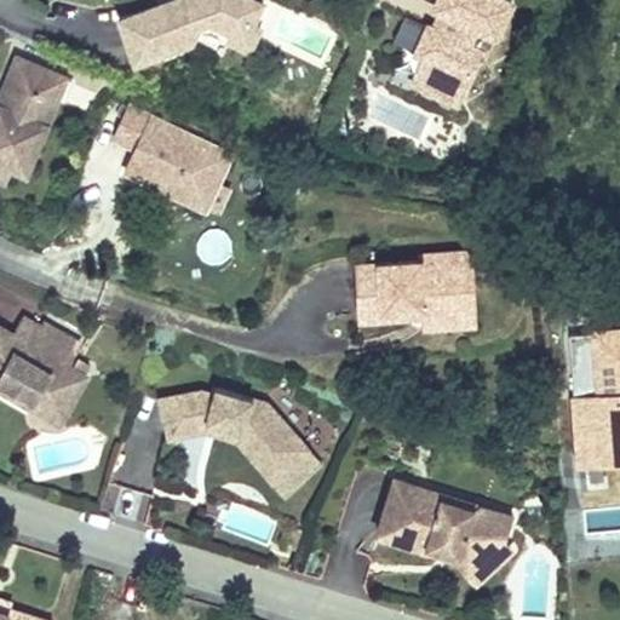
[(179,0),(178,0),(114,22),(130,65),(188,46),(195,30),(205,28),(227,38),(228,39),(248,32),(251,27),(259,10),(237,0),(191,0),(191,4),(182,6),(179,0)]
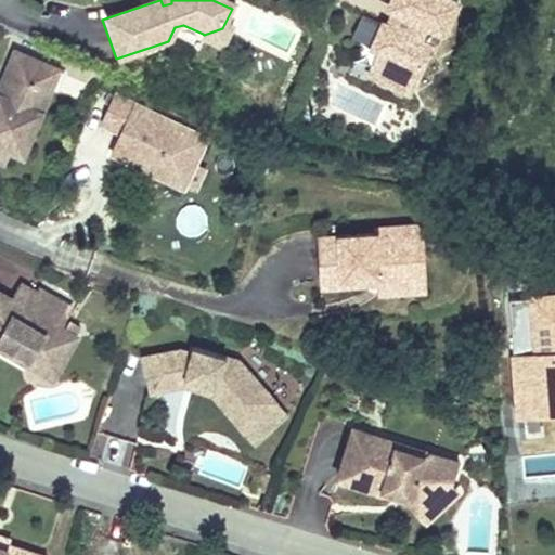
[(455,7),(442,0),(390,0),(387,10),(388,10),(396,14),(389,29),(381,25),(370,48),(377,52),(369,68),(378,81),(394,88),(409,88),(427,49),(434,52),(455,7)]
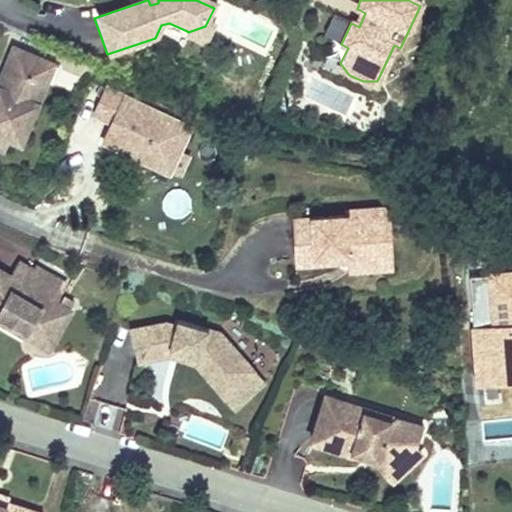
[(365,13),(358,9),(351,23),(359,27),(365,13)]
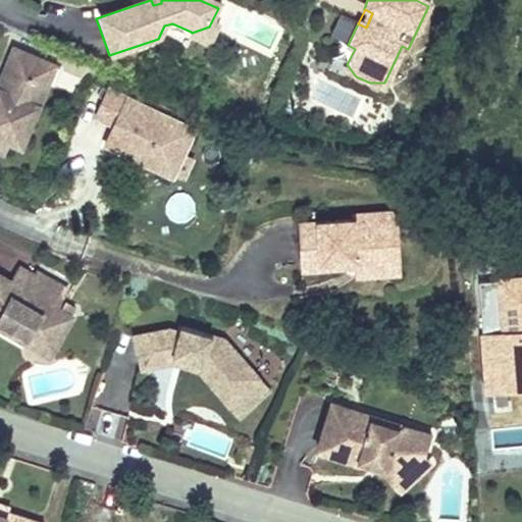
[(217,25),(211,22),(209,27),(192,33),(191,32),(188,38),(206,47),(217,25)]
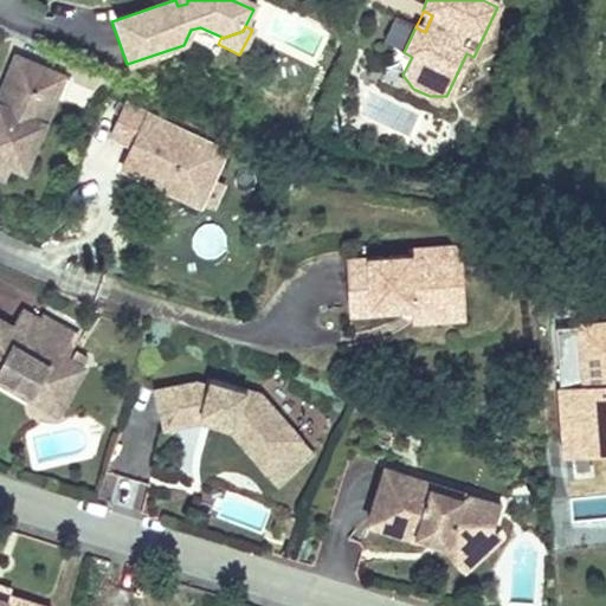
[(53,73),(12,57),(0,86),(0,92),(4,94),(0,102),(0,160),(24,171),(53,96),(45,94),(53,73)]
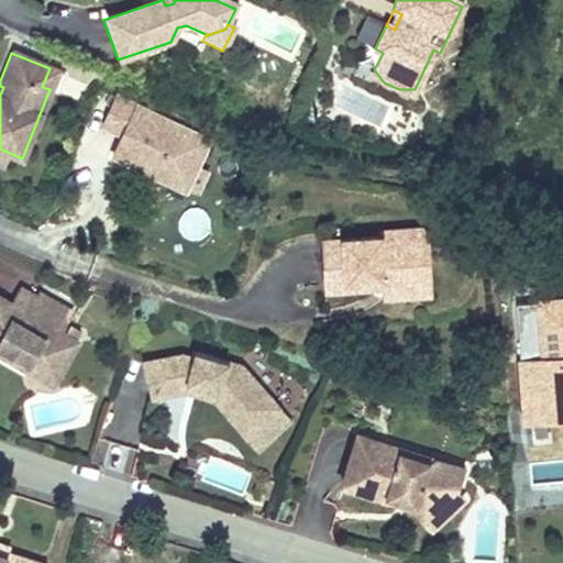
[(57,72),(50,68),(42,87),(50,89),(57,72)]
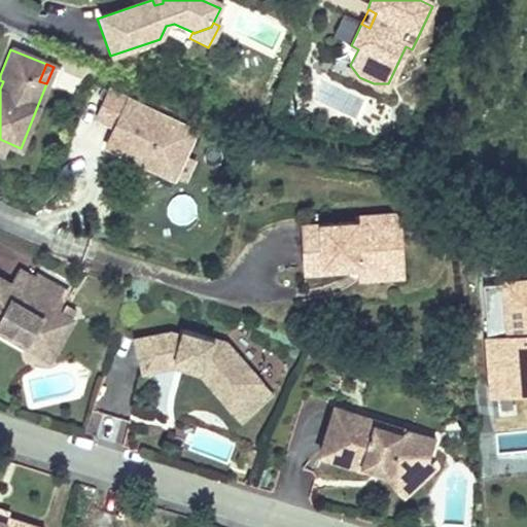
[(106,89),(93,116),(111,126),(125,97),(106,89)]
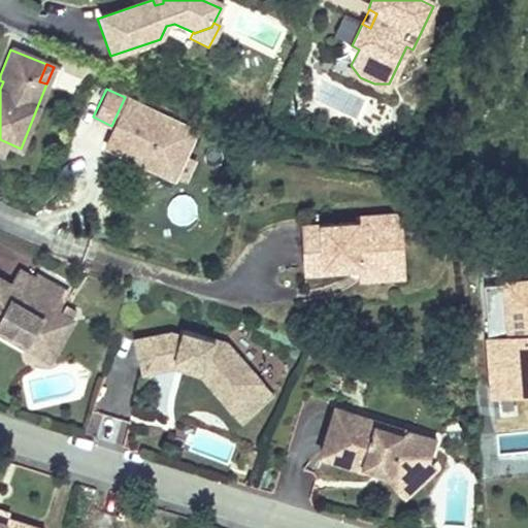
[(194,130),(125,97),(111,126),(103,143),(172,176),(194,130)]
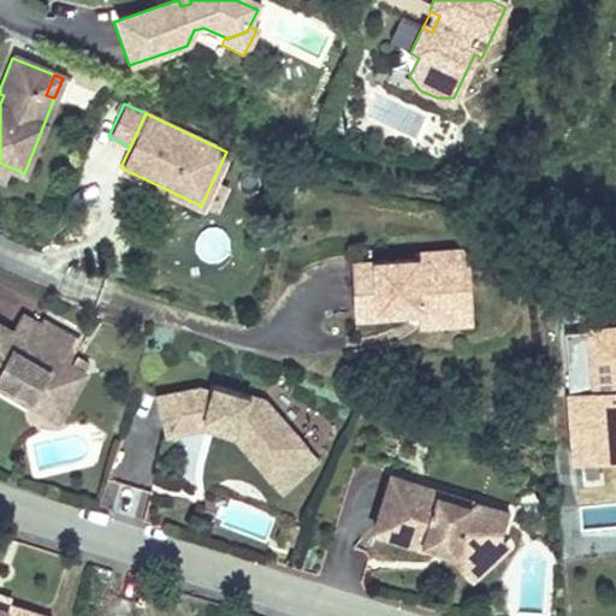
[(206,227),(197,253),(220,260),(229,235),(206,227)]
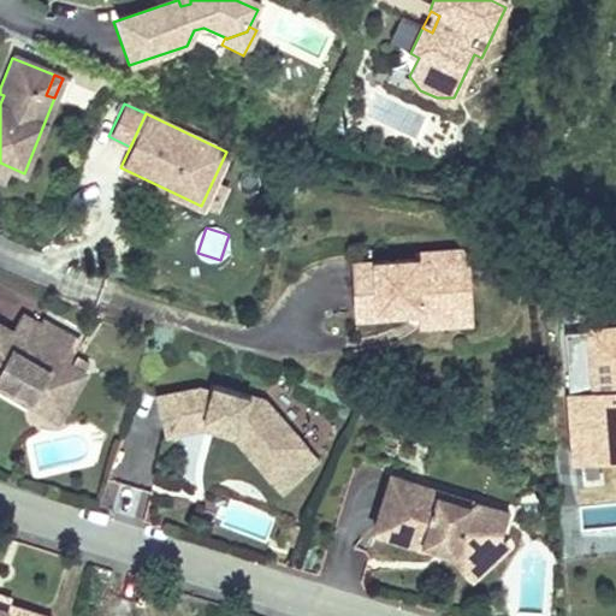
[(468,253),(442,254),(443,270),(468,267),(468,253)]
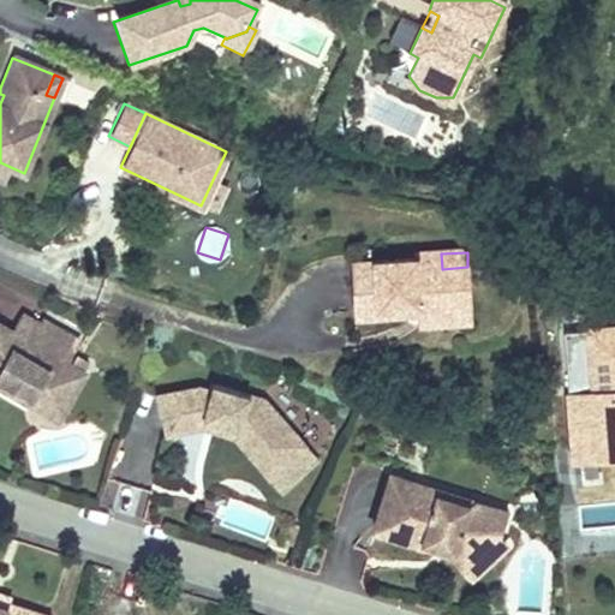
[(416,261),(353,263),(356,318),(402,316),(402,306),(418,306),(418,315),(470,312),(467,267),(442,269),(441,254),(416,255),(416,261)]
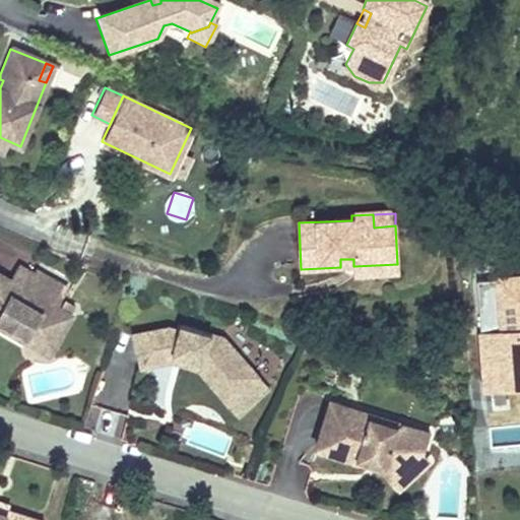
[(353,259),(340,259),(340,267),(353,266),(353,259)]
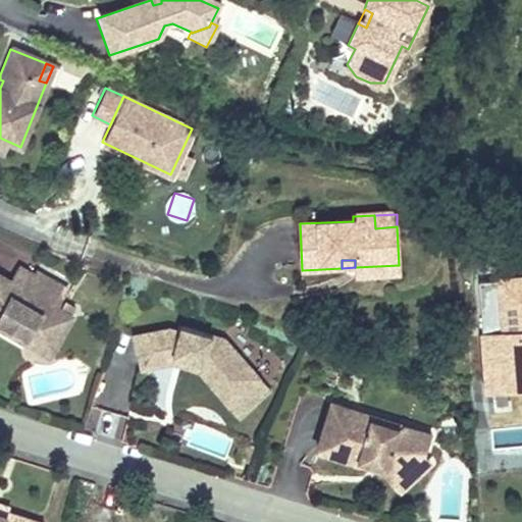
[(399,265),(355,267),(356,276),(399,274),(399,265)]
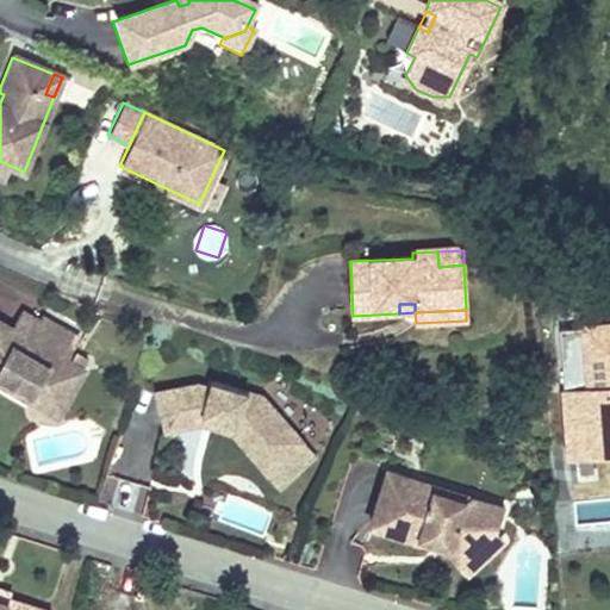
[(22,315),(12,331),(22,336),(18,342),(26,347),(39,324),(22,315)]
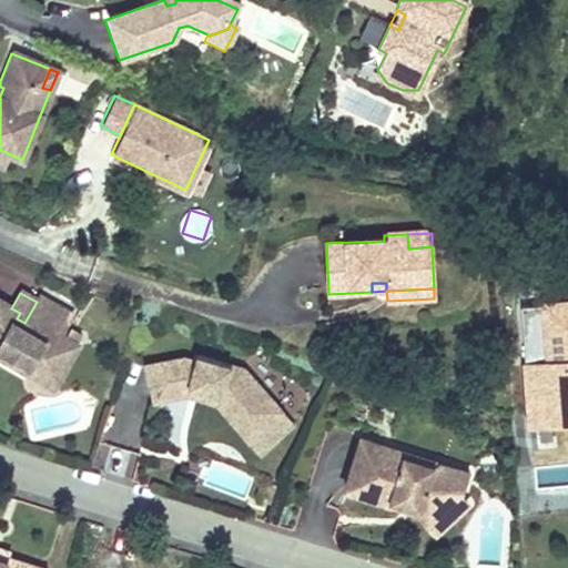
[(73,315),(40,296),(37,302),(24,323),(17,318),(20,313),(11,308),(0,301),(0,351),(30,368),(28,373),(54,388),(79,346),(78,345),(82,336),(71,330),(66,338),(61,336),(73,315)]
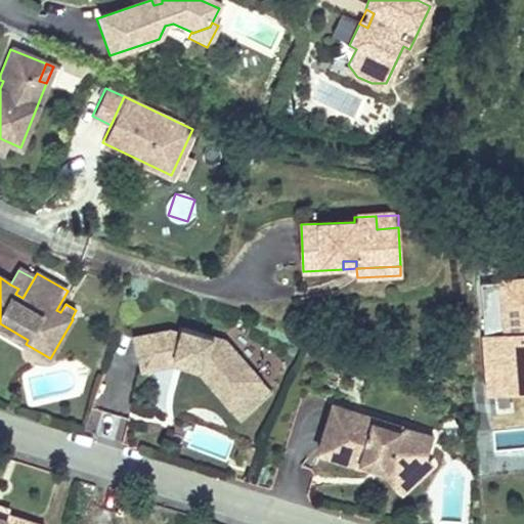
[(0,323),(0,330),(26,344),(28,340),(0,323)]
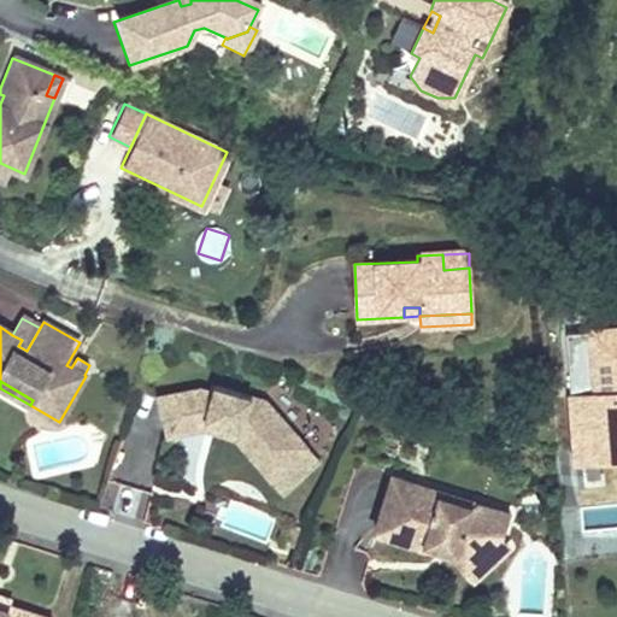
[(200,392),(159,400),(169,438),(204,430),(205,424),(241,435),(277,475),(305,450),(265,404),(215,388),(212,395),(200,392)]
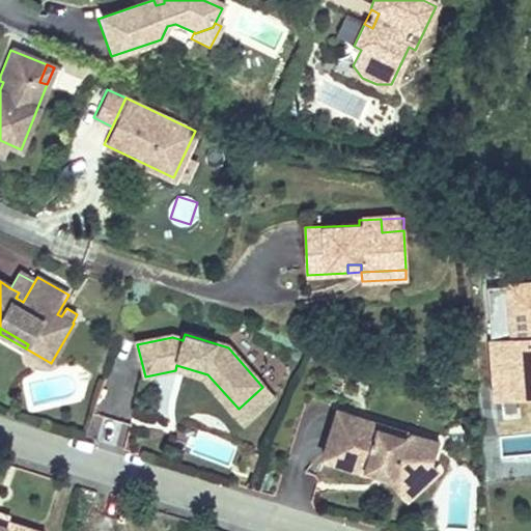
[(273,398),(262,387),(239,409),(207,374),(176,365),(175,370),(204,380),(244,424),(273,398)]
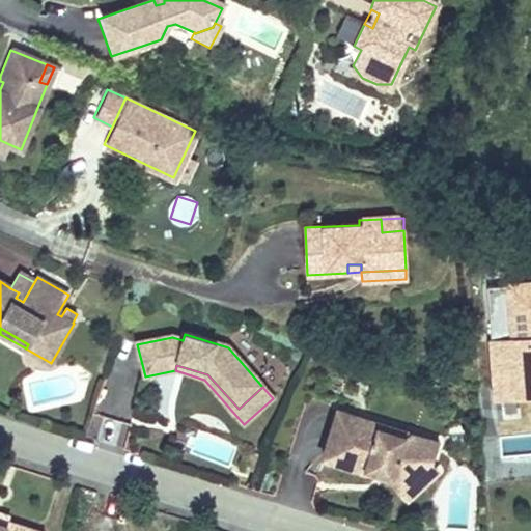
[(360,416),(316,402),(302,450),(344,464),(346,458),(364,465),(370,471),(387,488),(417,462),(410,455),(400,444),(391,442),(394,431),(359,420),(360,416)]
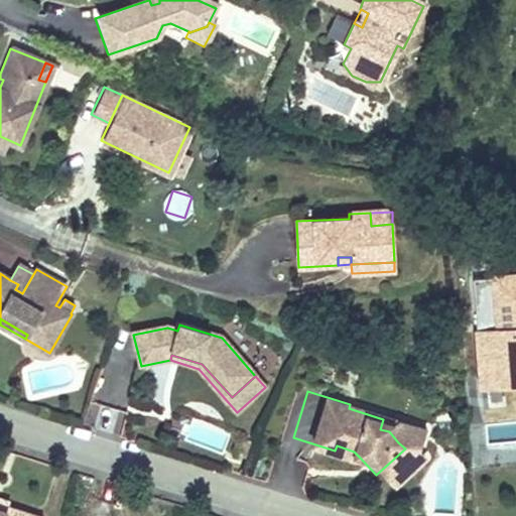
[(405,421),(350,404),(349,408),(383,419),(380,429),(389,431),(398,442),(405,421)]
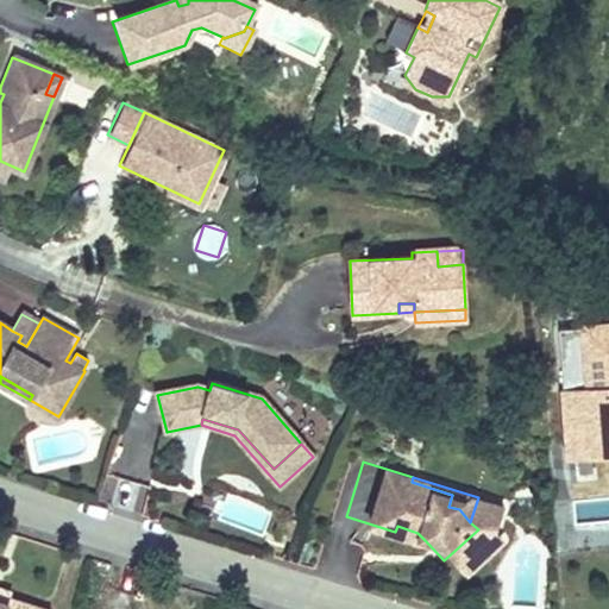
[(113,510),(139,514),(143,482),(117,479),(113,510)]
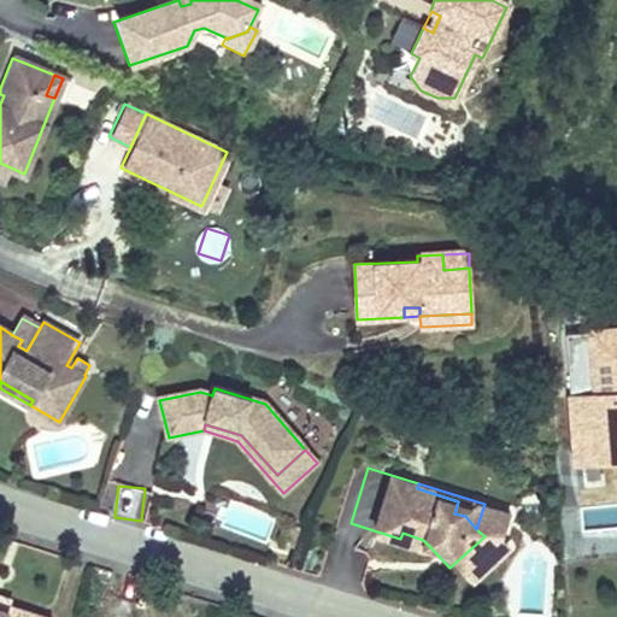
[(403,533),(400,539),(430,547),(423,540),(403,533)]
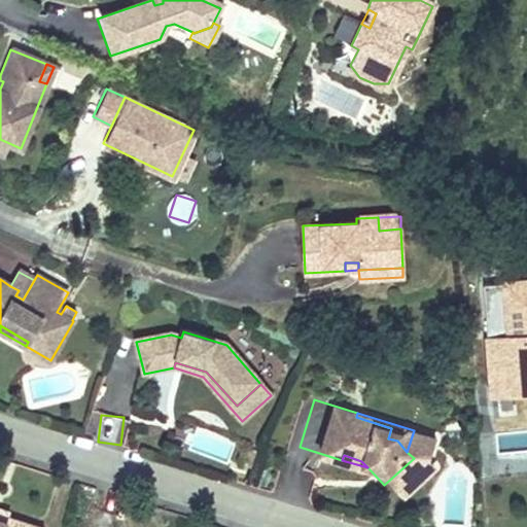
[(0,526),(35,526),(6,518),(5,518),(4,522),(0,520),(0,526)]
